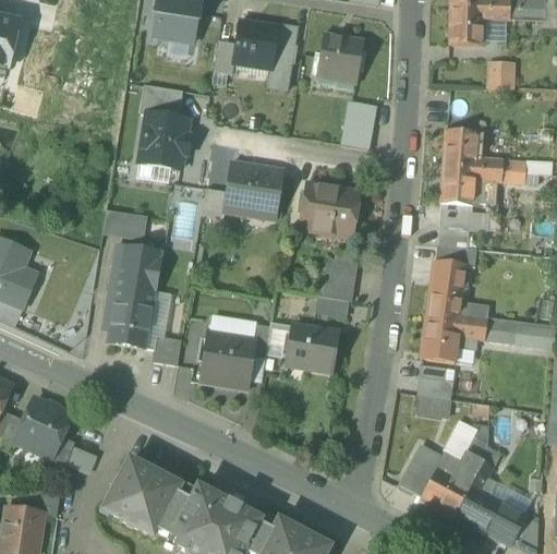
[(190,41),(193,43),(196,23),(197,23),(201,0),(153,0),(152,5),(156,7),(155,16),(157,16),(154,36),(168,38),(190,41)]
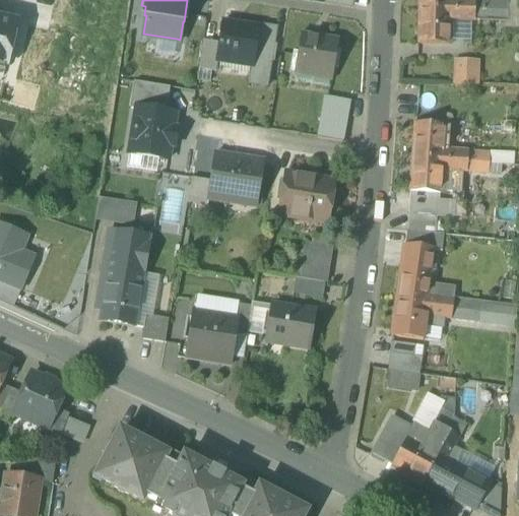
[(508,8),(518,8),(518,0),(475,0),(474,7),(508,8)]
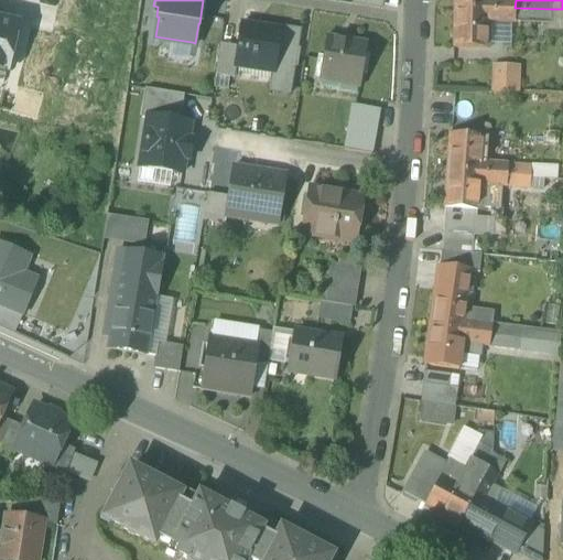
[(487,19),(488,8),(455,7),(454,45),(487,45),(487,41),(490,41),(490,29),(487,29),(487,19)]
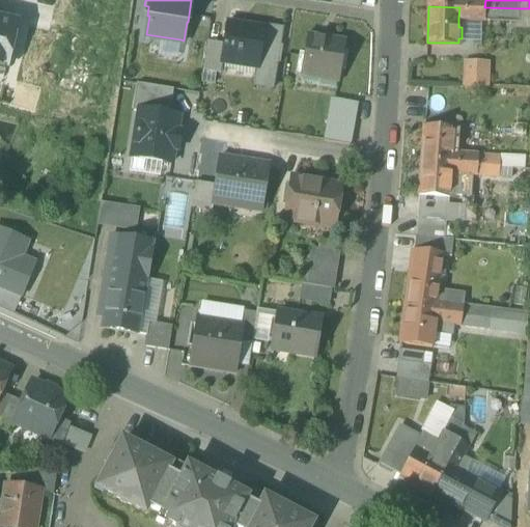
[(483,19),(484,19),(484,7),(459,7),(458,18),(483,19)]
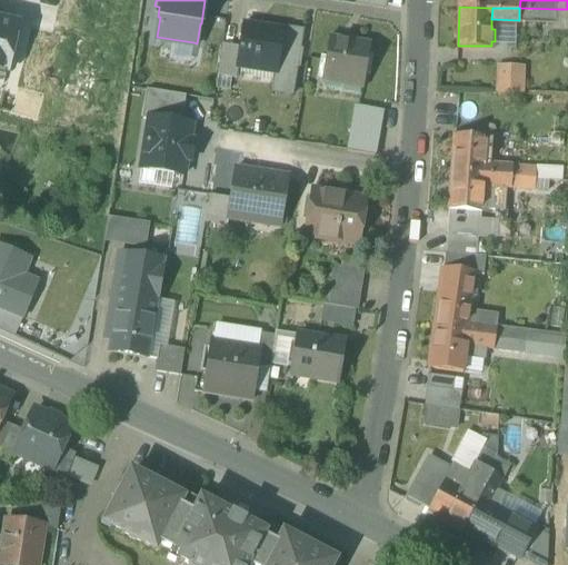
[(556,9),(519,8),(519,20),(556,21),(556,9)]
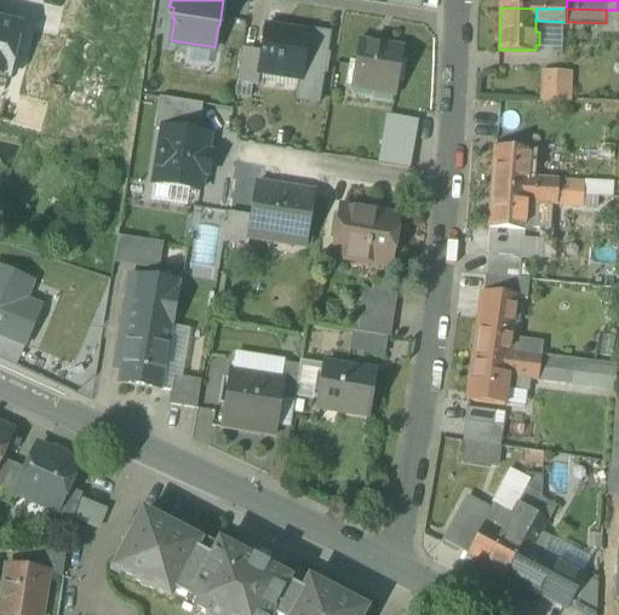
[(618,10),(606,10),(606,23),(605,32),(618,32),(618,10)]
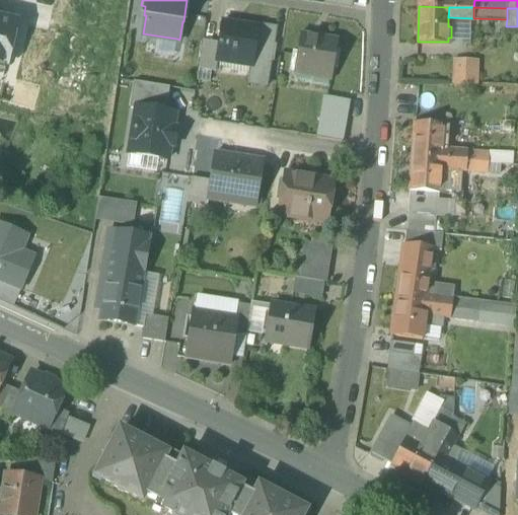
[(0,61),(7,63),(13,39),(11,39),(15,20),(0,16),(0,61)]
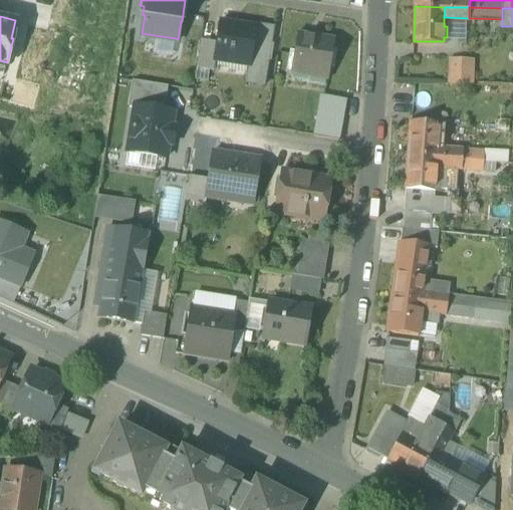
[(467,42),(468,18),(444,17),(444,26),(447,26),(447,37),(444,37),(444,41),(467,42)]
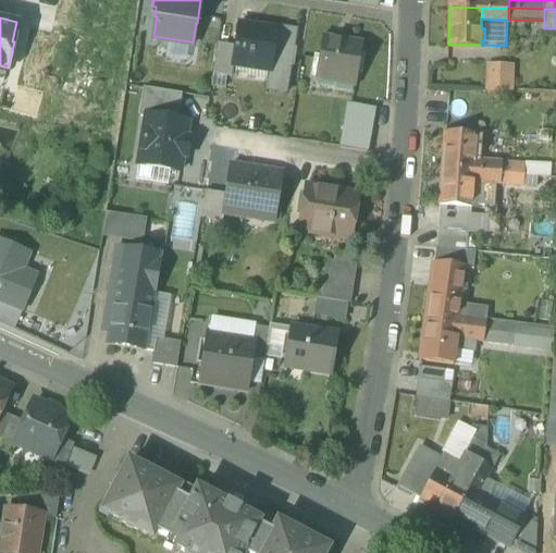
[(235,61),(270,66),(271,68),(278,29),(275,28),(239,23),(235,45),(233,61),(235,61)]
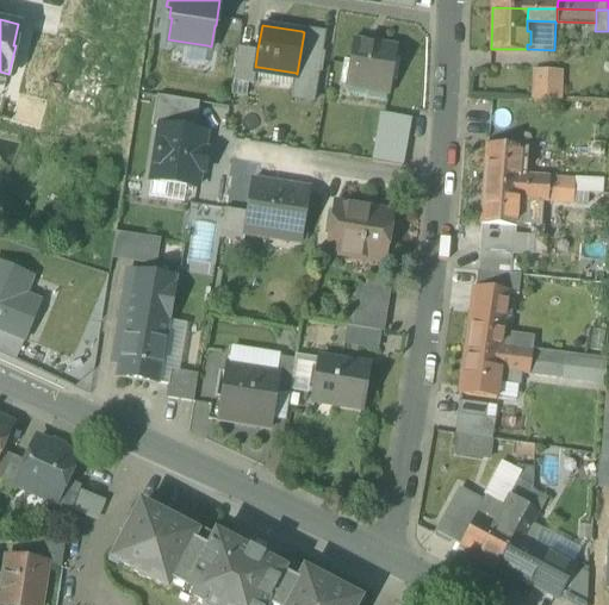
[(303,26),(302,31),(304,32),(297,74),(296,73),(292,89),(292,95),(315,99),(325,30),(303,26)]
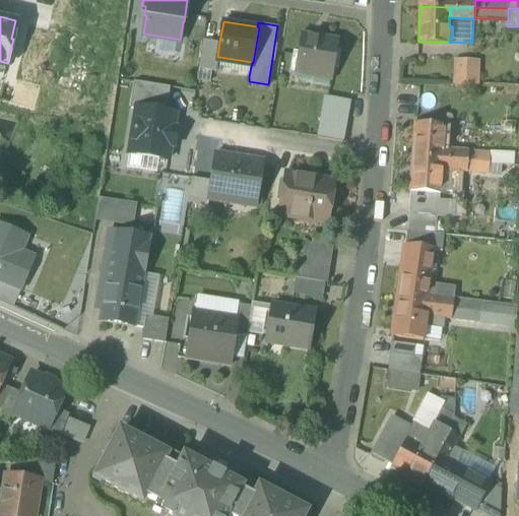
[(296,71),(331,77),(338,40),(303,34),(296,71)]
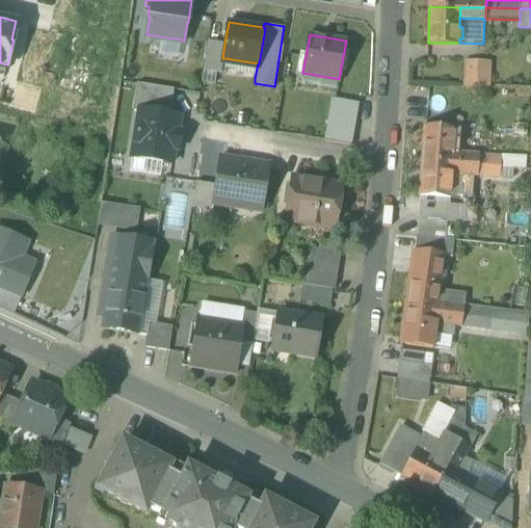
[(181,40),(160,36),(158,52),(179,55),(181,40)]
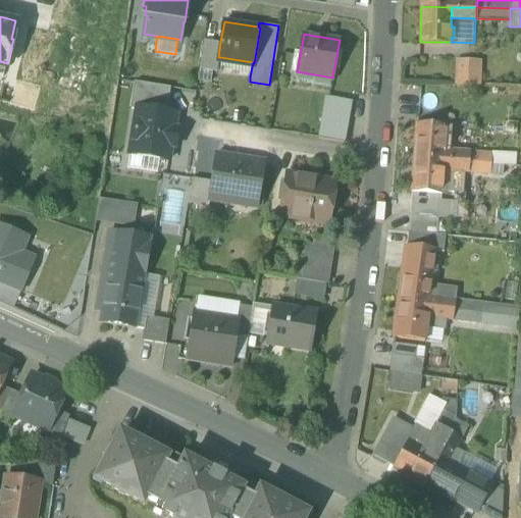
[(217,71),(220,57),(218,57),(220,42),(204,40),(200,68),(213,70),(217,71)]
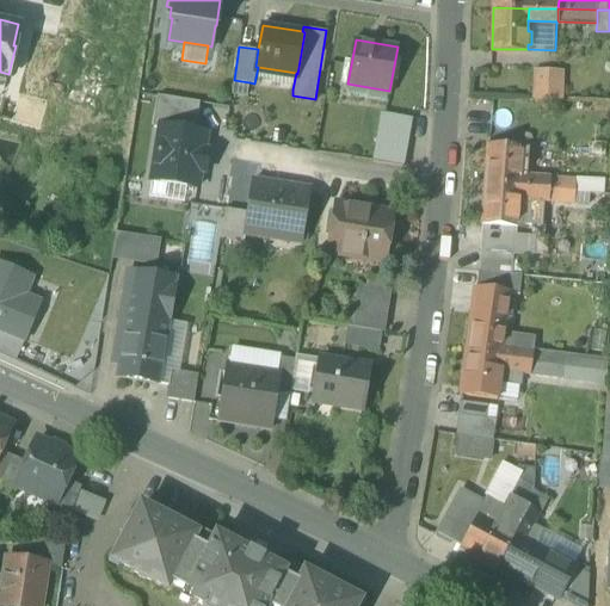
[(258,67),(254,84),(293,90),(296,73),(258,67)]
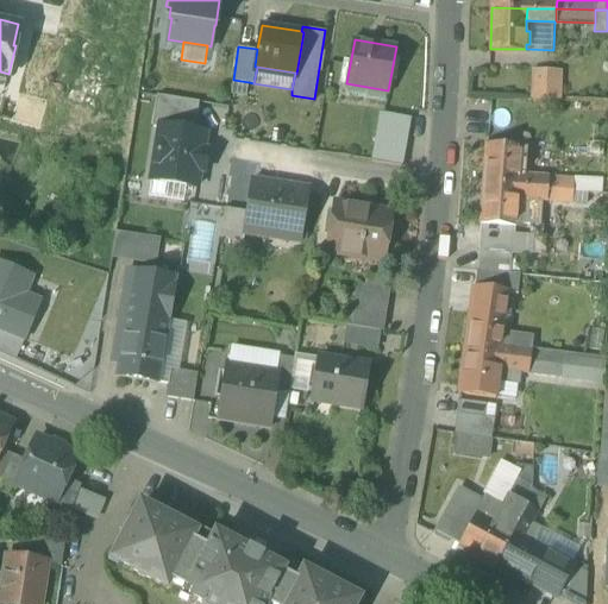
[(528,96),(558,98),(559,69),(530,68),(528,96)]
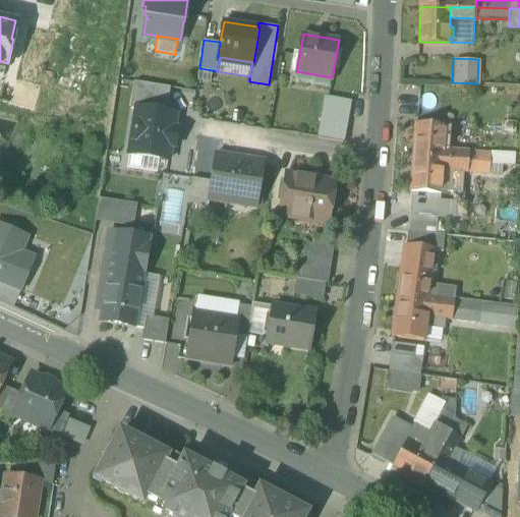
[(213,70),(199,68),(197,79),(212,82),(213,70)]
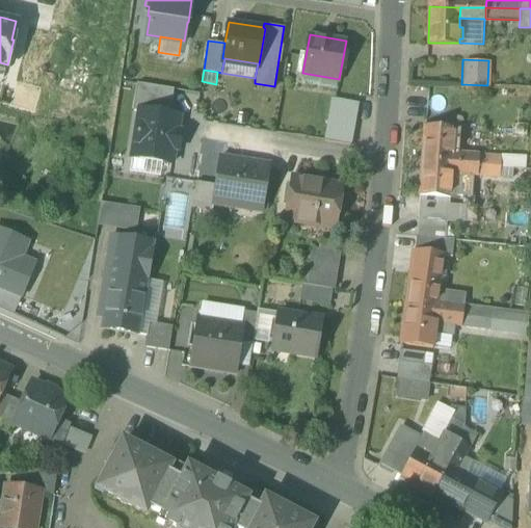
[(139,108),(169,112),(174,86),(137,81),(133,108),(139,109),(139,108)]
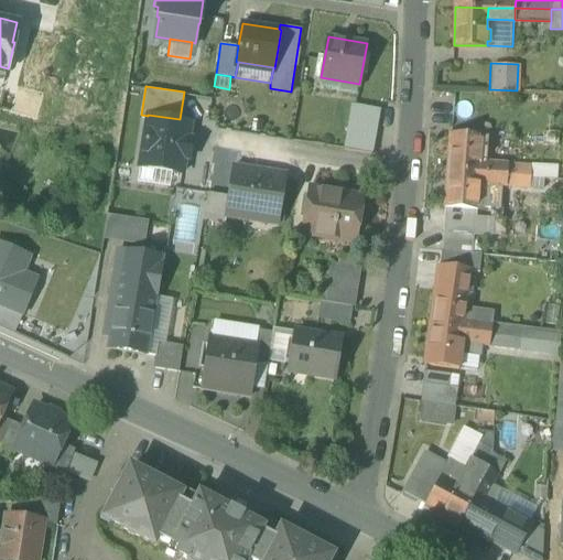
[(353,101),(349,120),(378,125),(380,106),(353,101)]
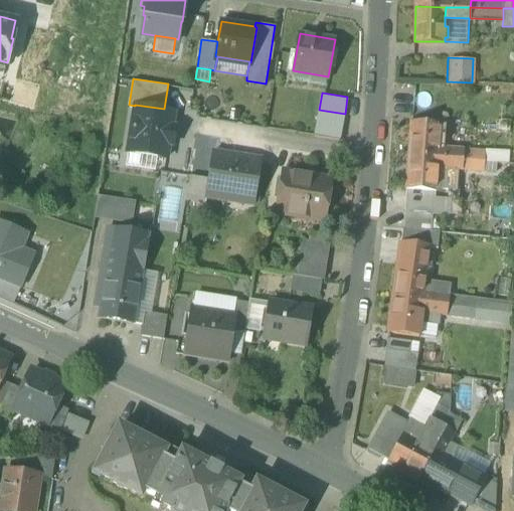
[(164,109),(135,105),(135,106),(128,150),(158,155),(167,156),(169,143),(172,143),(175,125),(171,124),(174,111),(164,109)]
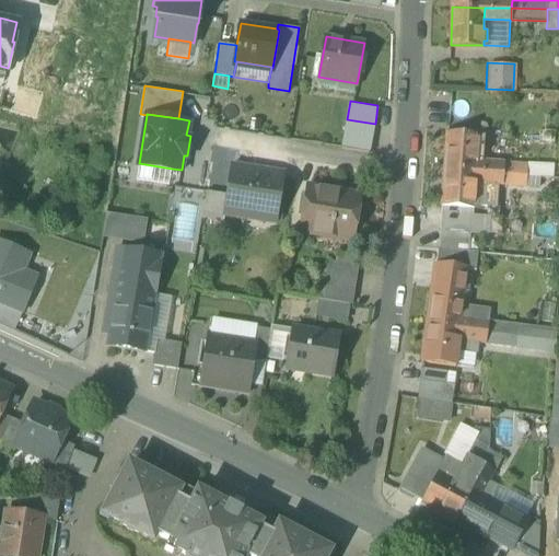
[(347,119),(345,132),(373,137),(375,124),(347,119)]
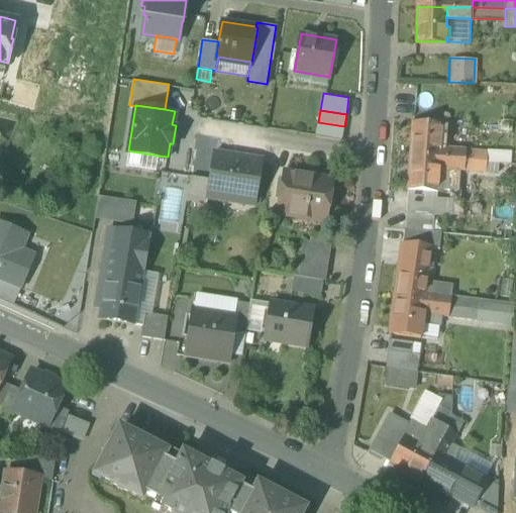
[(412,120),(409,154),(440,157),(441,146),(442,122),(412,120)]
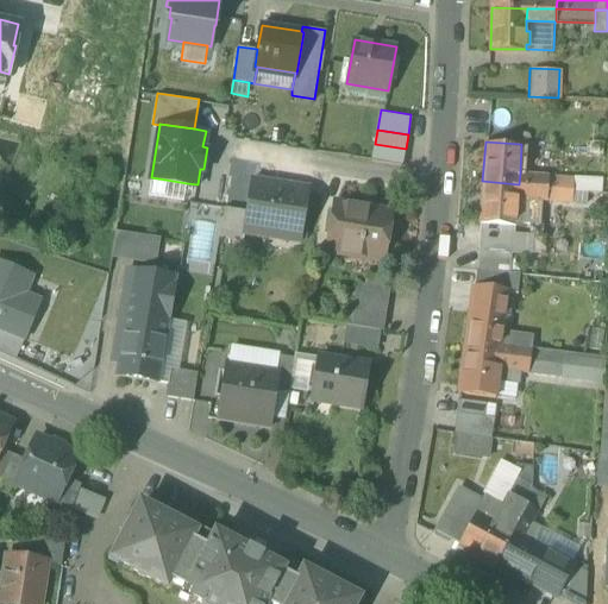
[(403,163),(406,149),(375,144),(373,158),(403,163)]
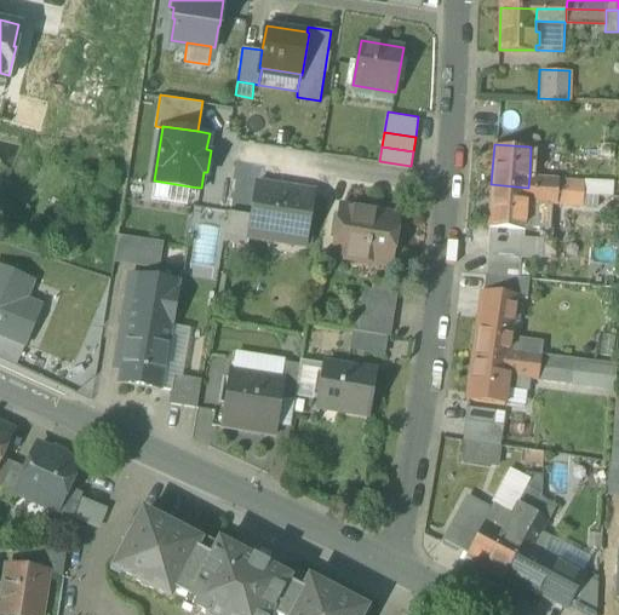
[(528,188),(557,190),(559,178),(529,176),(528,188)]
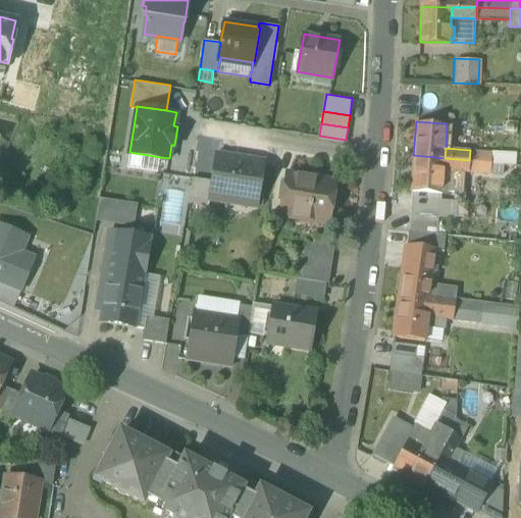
[(492,151),(491,161),(516,163),(517,151),(492,149),(492,151)]
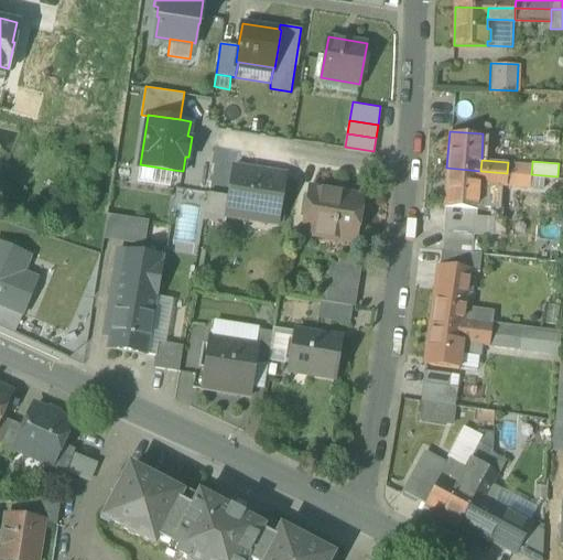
[(532,163),(508,162),(507,173),(531,174),(532,163)]
